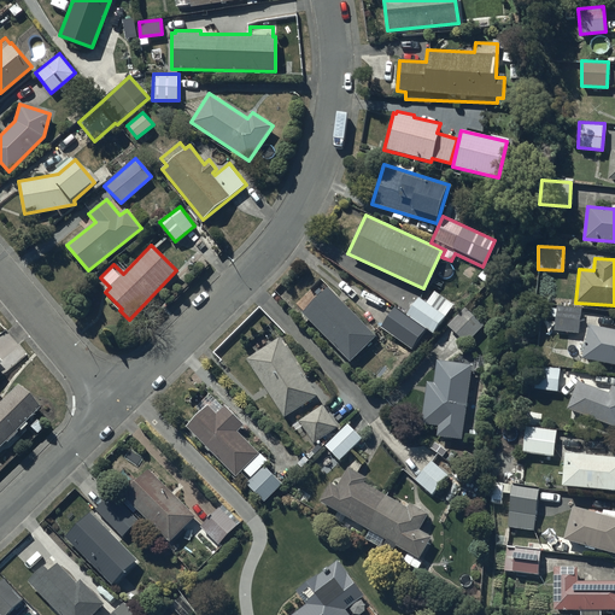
[(375,335),(327,287),(302,314),(349,361),(375,335)]
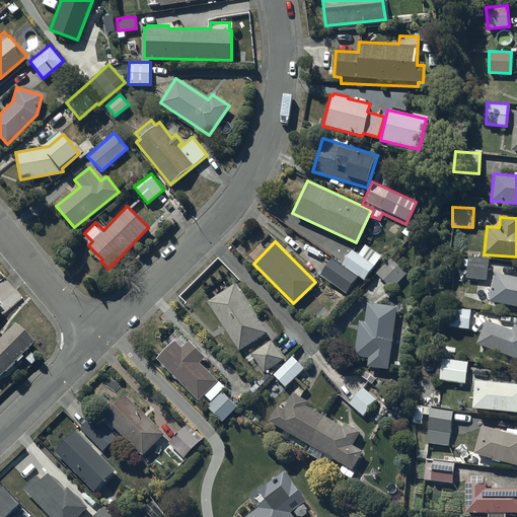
[(380,254),(364,243),(357,253),(352,249),(341,265),(331,257),(319,274),(346,292),(358,275),(363,279),(380,254)]
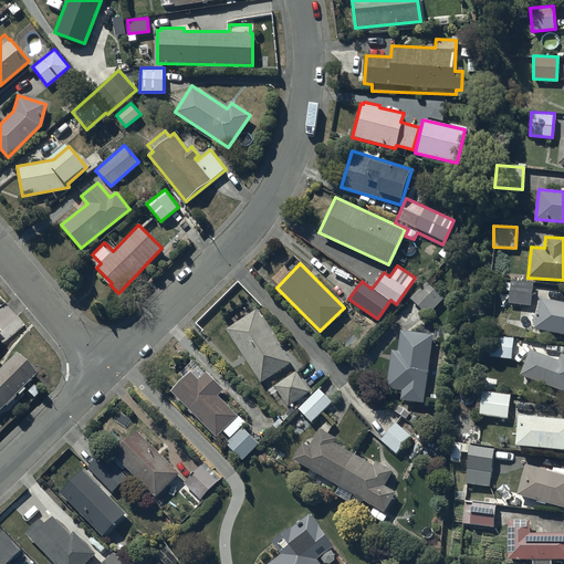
[(532,282),(510,280),(510,282),(497,281),(497,289),(509,290),(508,302),(530,304),(532,282)]
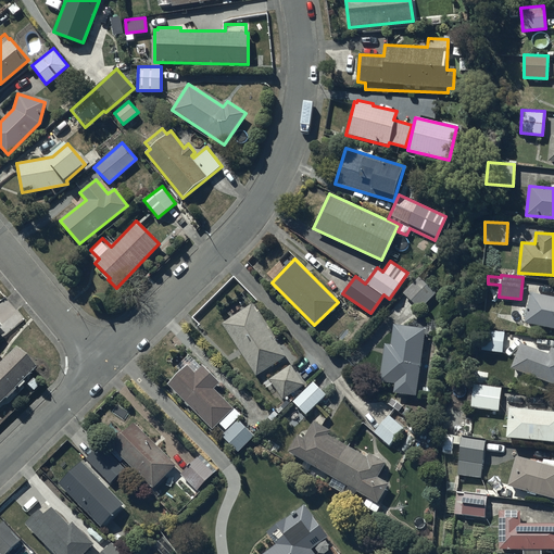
[(419,276),(402,291),(418,310),(436,293),(419,276)]
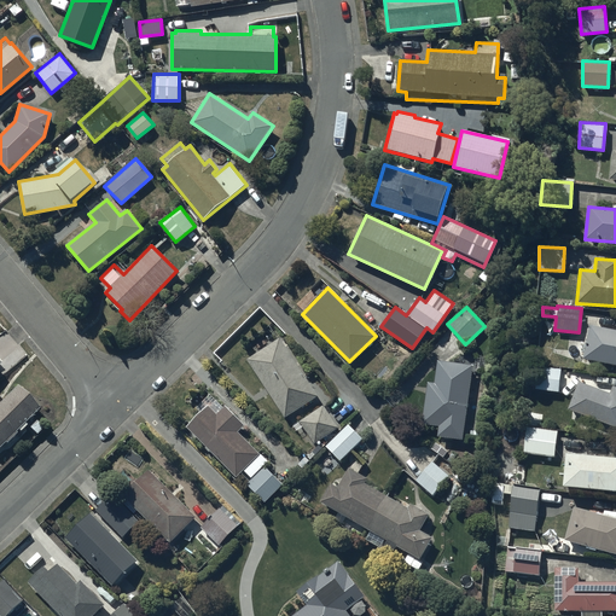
[(615,330),(588,325),(585,342),(579,341),(576,356),(615,364),(615,330)]
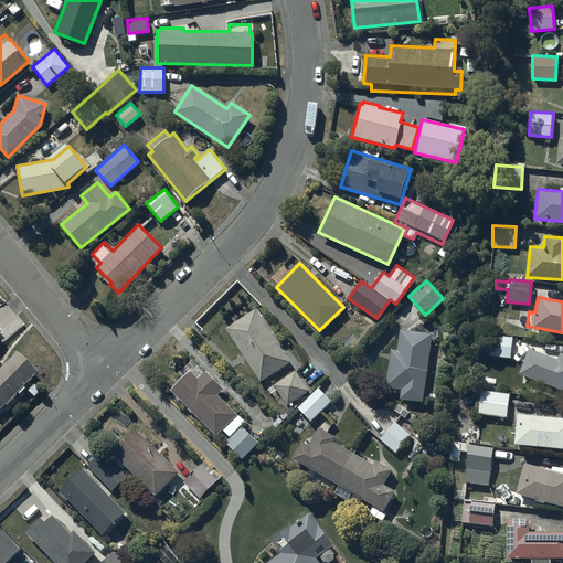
[(255,308),(224,329),(259,381),(290,361),(255,308)]
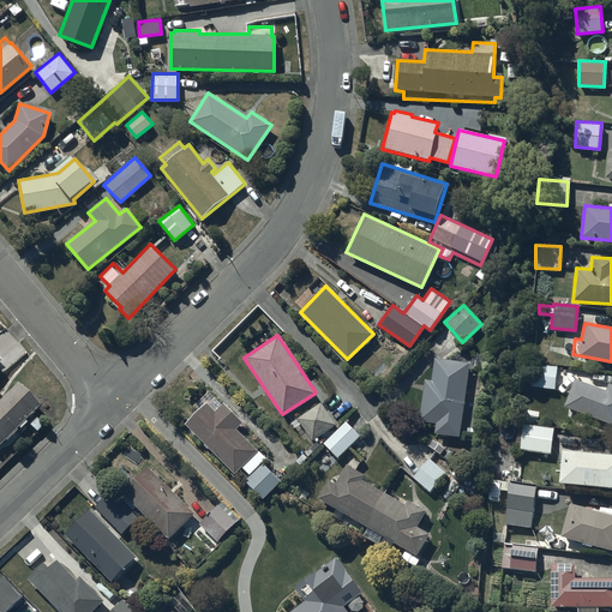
[(468,363),(435,359),(432,381),(423,379),(418,423),(435,424),(433,433),(459,436),(463,395),(474,396),(475,388),(466,387),(468,363)]
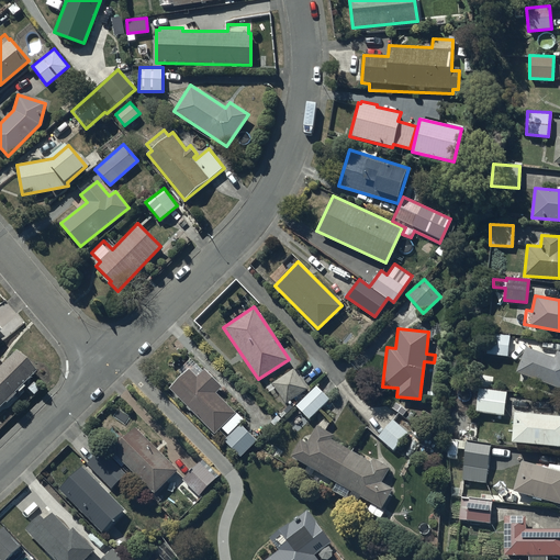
[(510,335),(486,333),(485,354),(507,355),(510,335)]
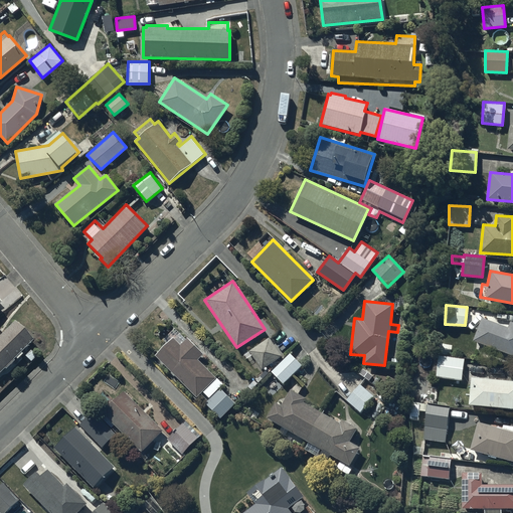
[(507,328),(481,318),(472,341),(512,356),(512,322),(509,321),(507,328)]
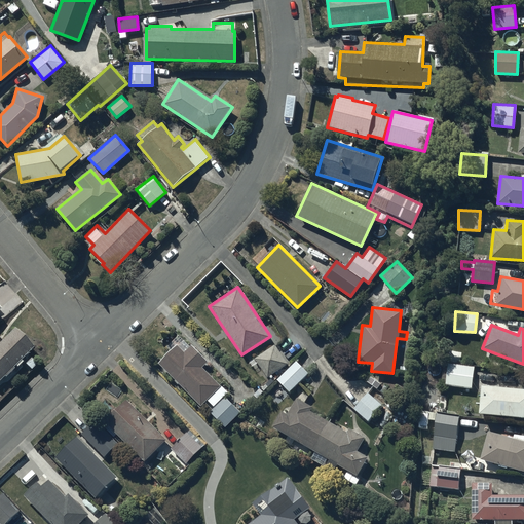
[(32,347),(14,329),(0,342),(0,378),(4,375),(5,376),(15,367),(22,362),(20,360),(32,347)]
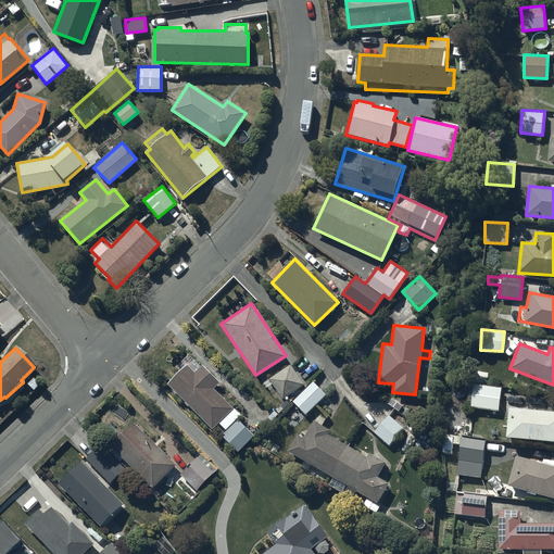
[(234,407),(213,389),(219,382),(201,365),(194,373),(187,365),(167,385),(212,429),(234,407)]
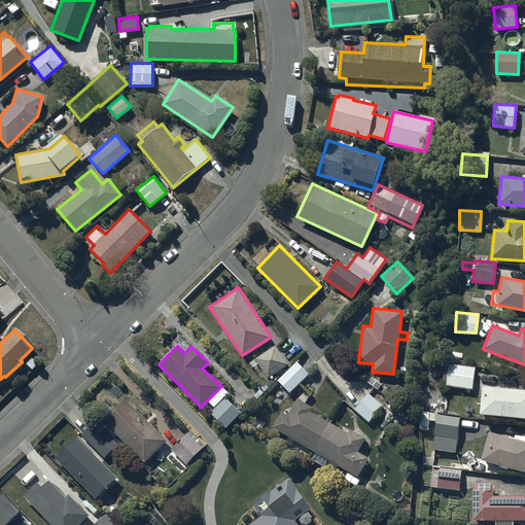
[(275,346),(254,359),(268,378),(287,364),(275,346)]
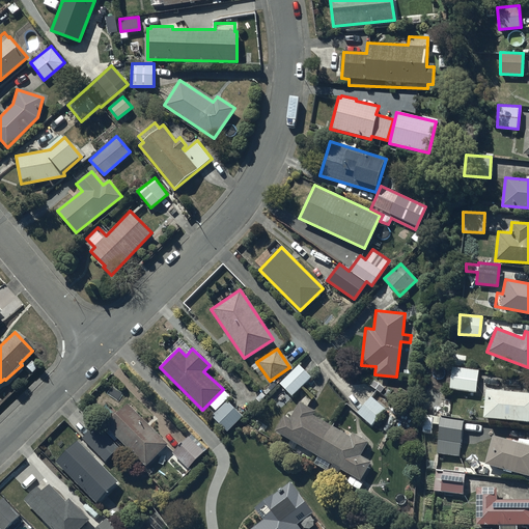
[(310,376),(298,363),(279,383),(291,395),(310,376)]
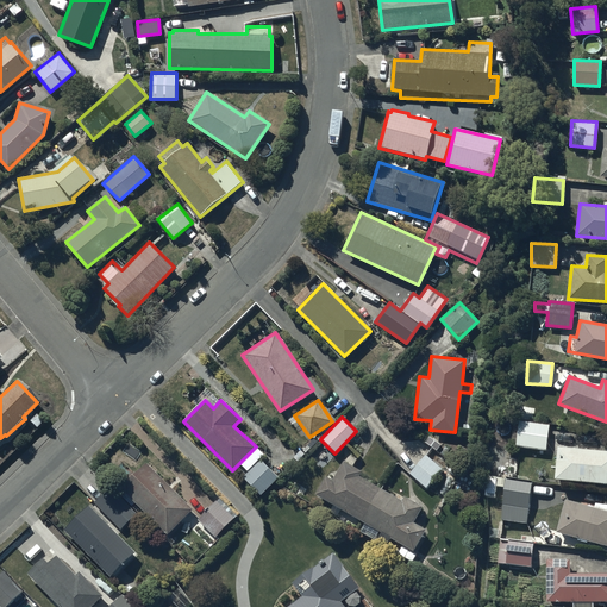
[(549,424),(518,421),(515,445),(546,449),(549,424)]
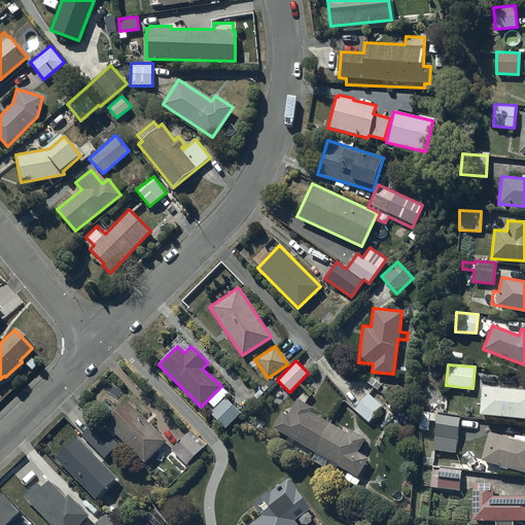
[(524,390),(482,387),(479,415),(524,418),(524,390)]
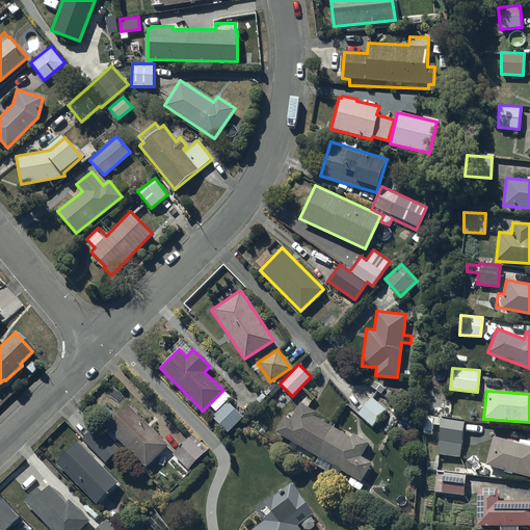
[(386,408),(371,396),(356,413),(372,425),(386,408)]
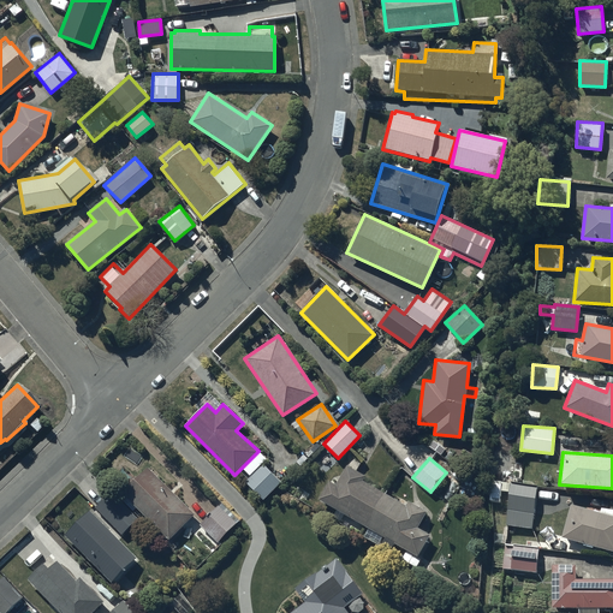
[(279,482),(261,464),(240,486),(259,503),(279,482)]
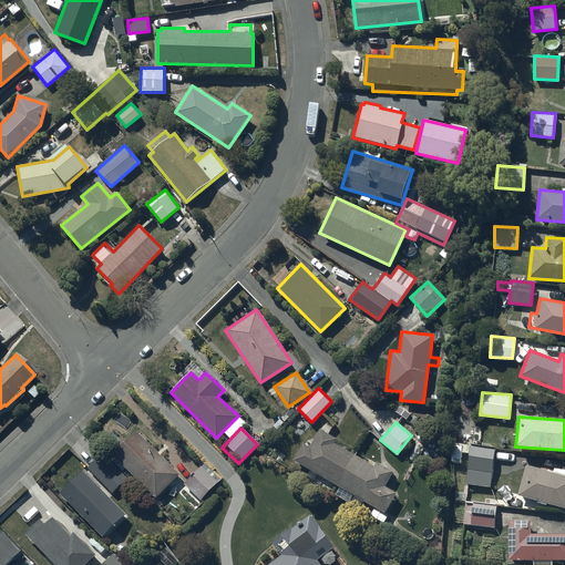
[(373,466),(334,443),(336,439),(320,430),(309,448),(302,444),(293,460),(309,470),(306,476),(312,480),(317,473),(355,496),(352,500),(359,504),(361,501),(382,513),(394,494),(383,488),(392,472),(376,462),(373,466)]
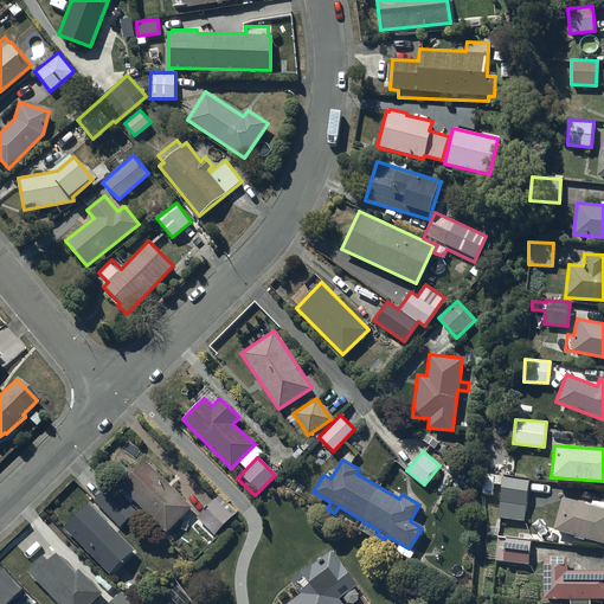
[(192,507),(146,461),(120,486),(166,532),(192,507)]
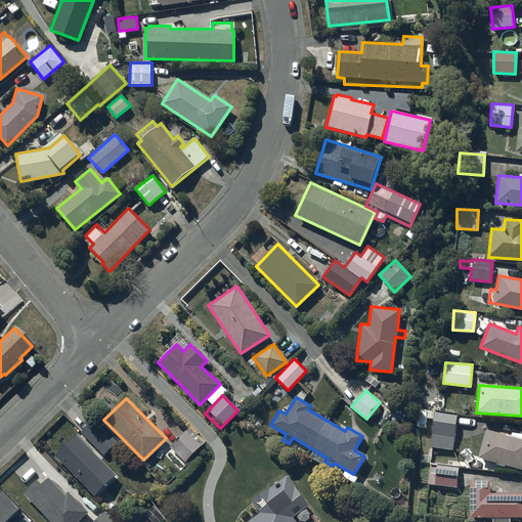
[(433,410),(417,409),(416,426),(425,427),(426,418),(431,418),(431,416),(432,416),(433,410)]
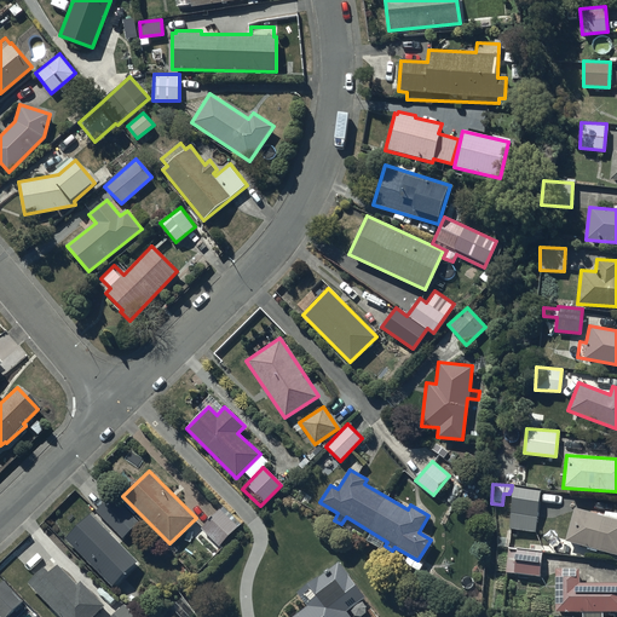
[(538,490),(513,488),(509,529),(535,531),(538,490)]
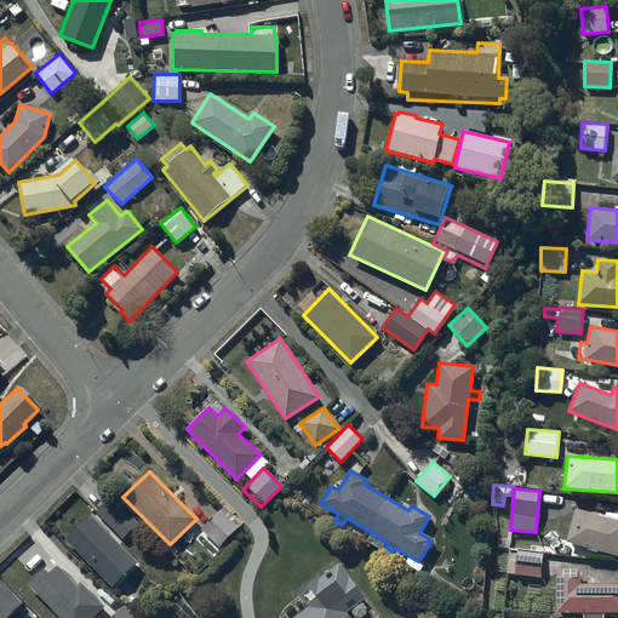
[(119,542),(137,522),(110,496),(95,510),(97,513),(93,516),(91,514),(66,538),(114,588),(139,562),(119,542)]
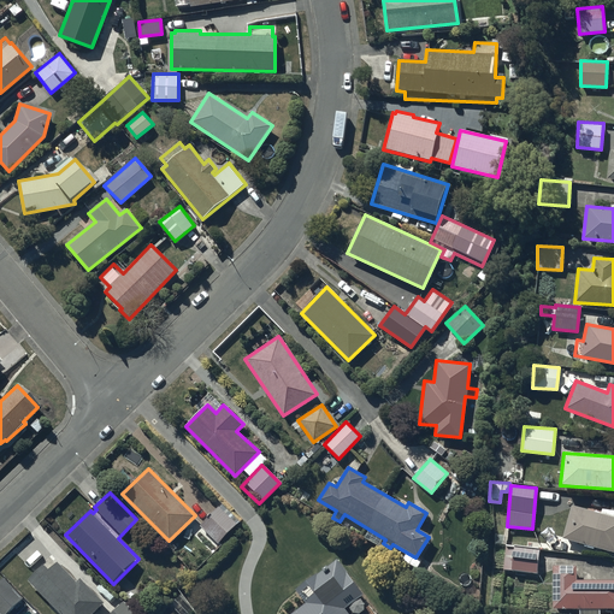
[(220,502),(199,525),(217,543),(238,520),(220,502)]
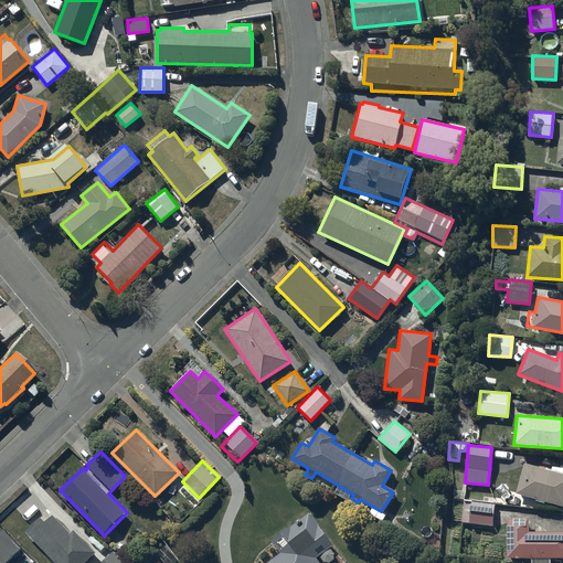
[(550,470),(523,464),(516,494),(562,506),(562,468),(551,466),(550,470)]
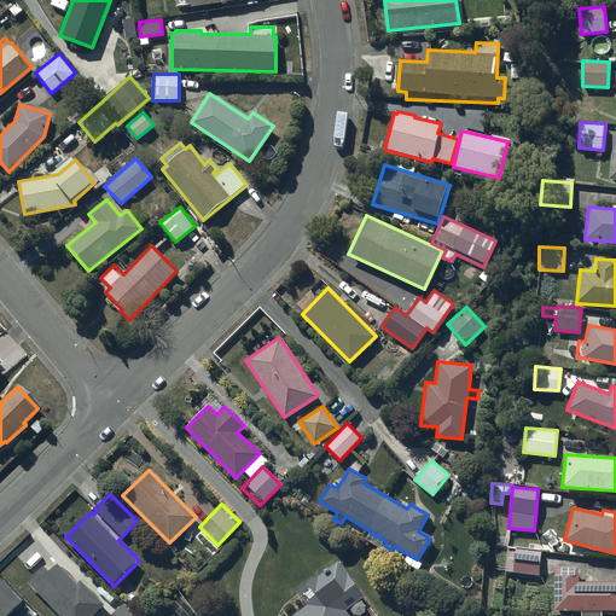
[(515,550),(506,550),(505,570),(513,571),(513,573),(539,574),(541,551),(515,548),(515,550)]
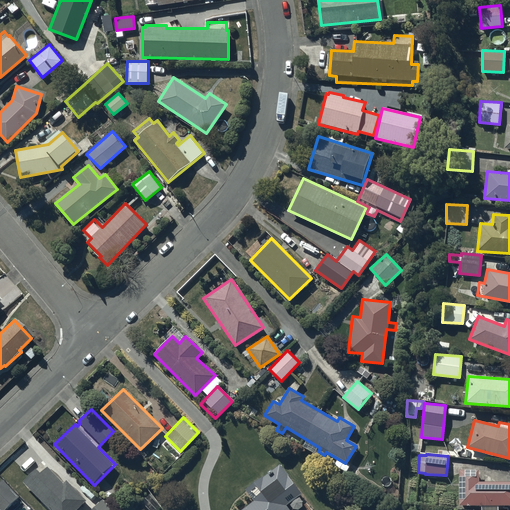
[(253,500),(239,509),(290,509),(286,504),(301,492),(279,464),(245,490),(253,500)]
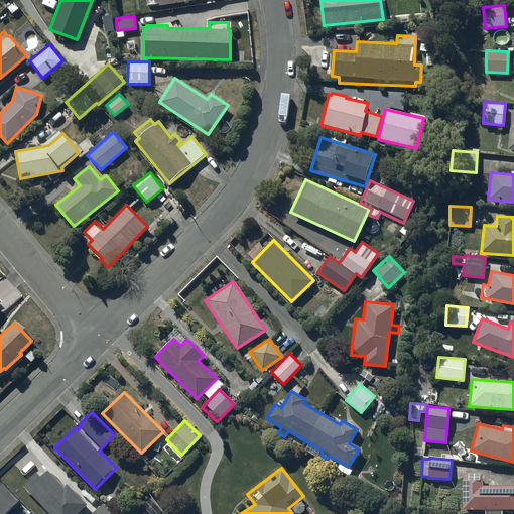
[(63,487),(47,471),(40,478),(36,473),(23,486),(50,513),(78,513),(88,505),(68,484),(63,487)]
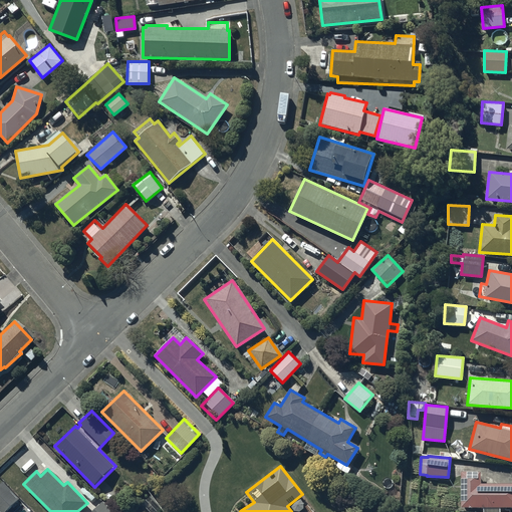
[(480,472),(461,472),(460,507),(483,507),(482,511),(499,511),(499,507),(511,507),(511,484),(479,484),(480,472)]
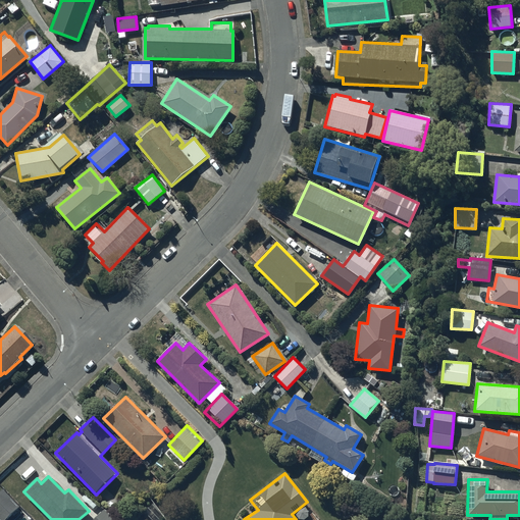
[(115,519),(106,509),(93,519),(115,519)]
